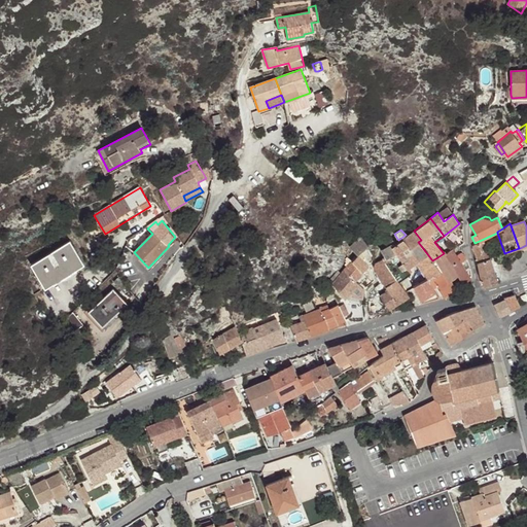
[(393,243),(382,250),(386,256),(387,258),(396,252),(397,255),(418,242),(421,240),(414,231),(395,246),(393,243)]
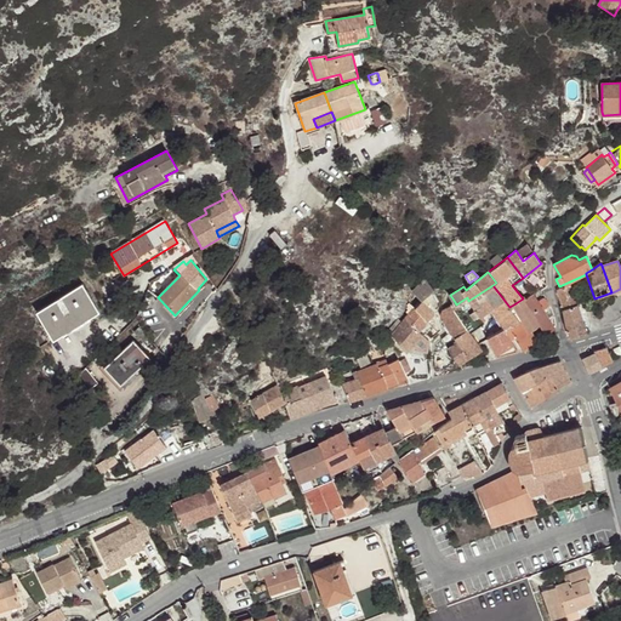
[(546,274),(530,284),(541,291),(547,286),(546,274)]
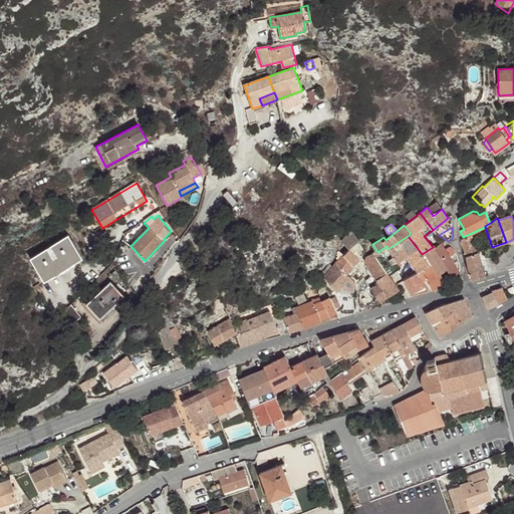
[(352,231),(341,242),(349,249),(343,255),(353,266),(359,258),(357,255),(361,251),(356,242),(359,240),(352,231)]
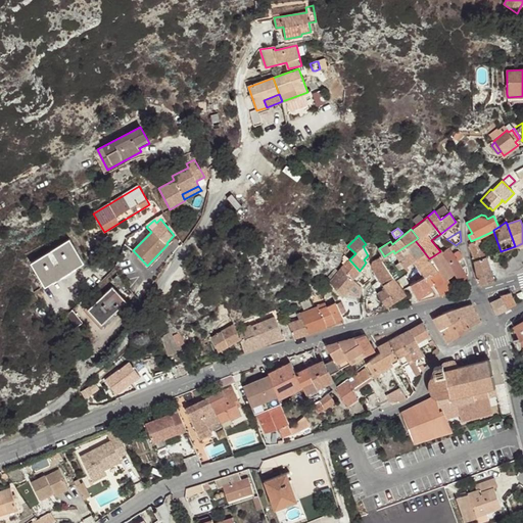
[(69,239),(32,263),(46,286),(53,281),(52,279),(75,265),(76,267),(84,262),(69,239)]
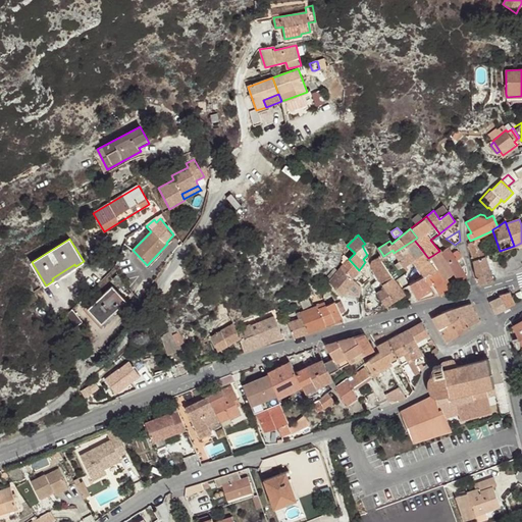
[(382,260),(395,279),(407,271),(404,266),(413,260),(424,276),(439,265),(433,255),(428,258),(414,240),(394,253),(385,258),(382,260)]
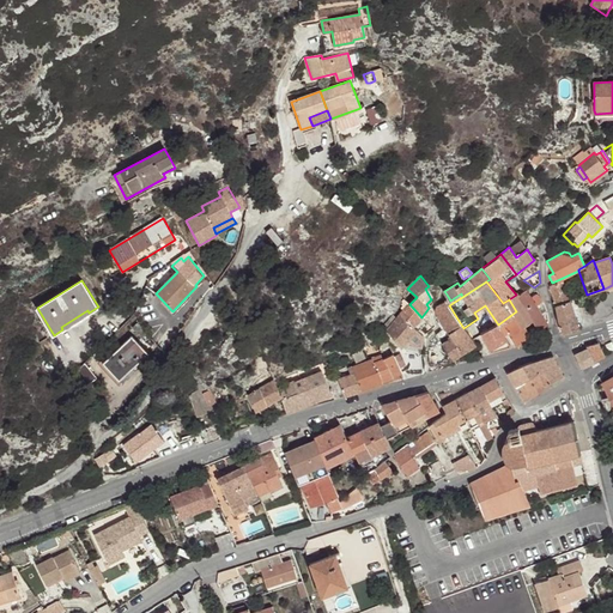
[(554,305),(556,305),(570,301),(563,281),(550,286),(556,302),(553,302),(554,305)]
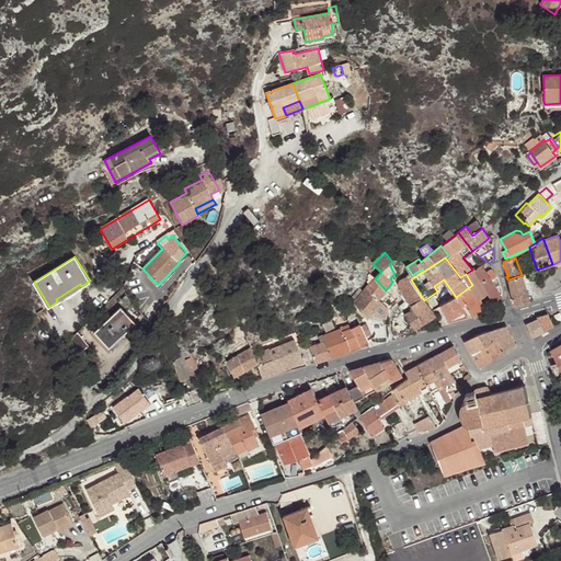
[(482,265),(473,271),(488,294),(492,302),(501,297),(501,296),(495,287),(491,281),(494,278),(493,276),(495,275),(493,270),(491,270),(490,270),(487,272),(482,265)]
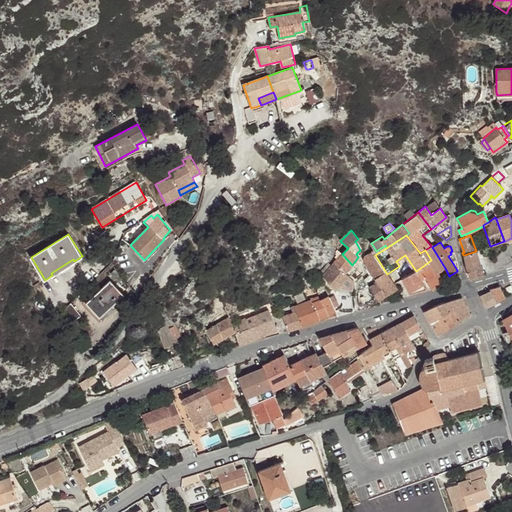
[(439,273),(445,268),(432,247),(431,246),(425,250),(431,260),(439,273)]
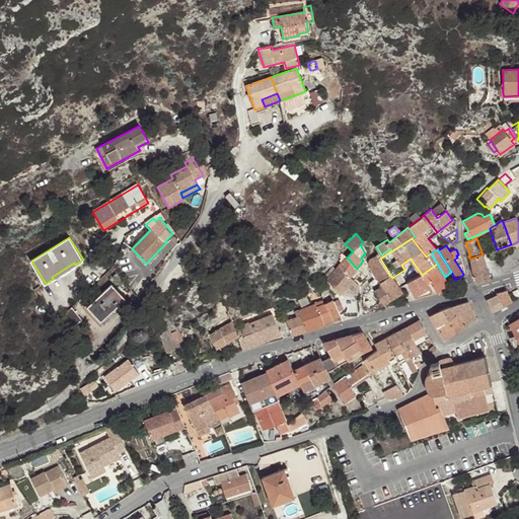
[(463,264),(458,254),(456,255),(457,257),(454,260),(458,266),(463,264)]
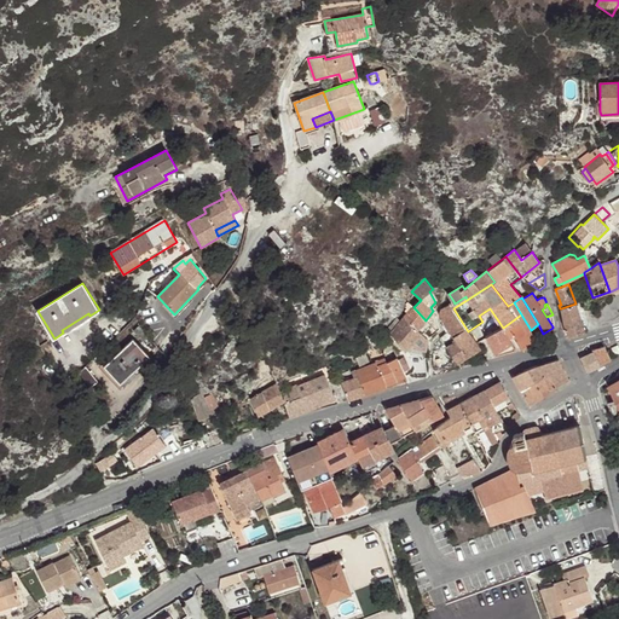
[(576,304),(561,308),(563,324),(568,337),(585,333),(577,304),(576,304)]
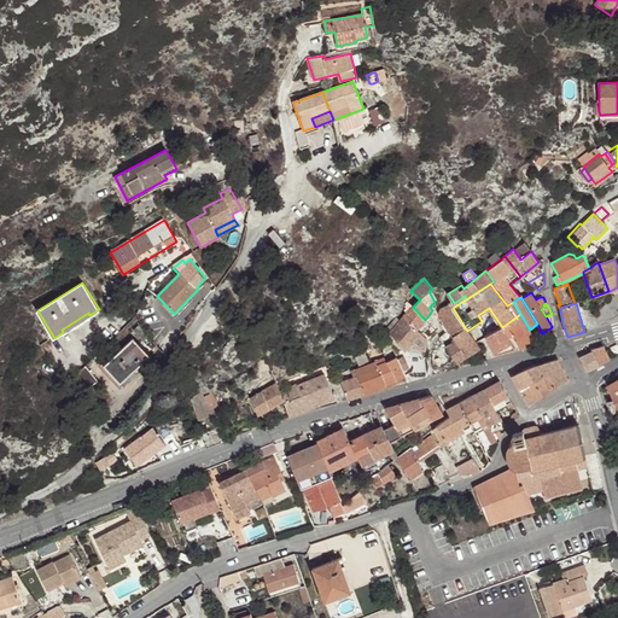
[(478,349),(481,348),(477,343),(467,331),(453,308),(449,304),(441,308),(439,314),(444,326),(455,340),(445,347),(458,362),(471,354),(478,349)]
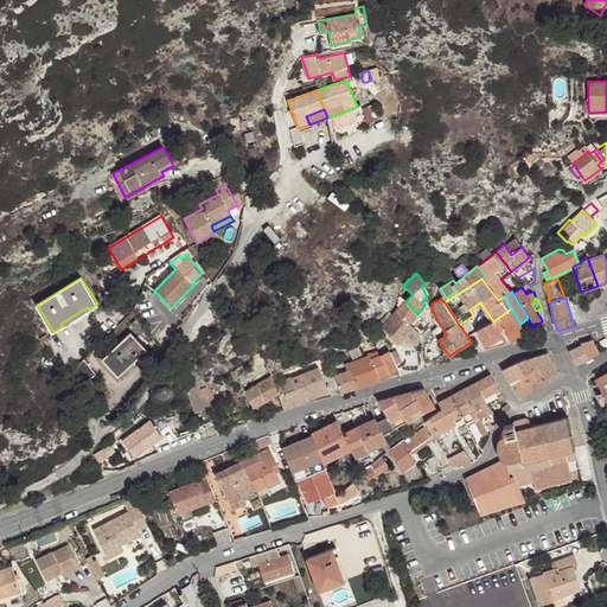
[(417,314),(406,301),(404,304),(404,302),(396,311),(409,324),(417,314)]
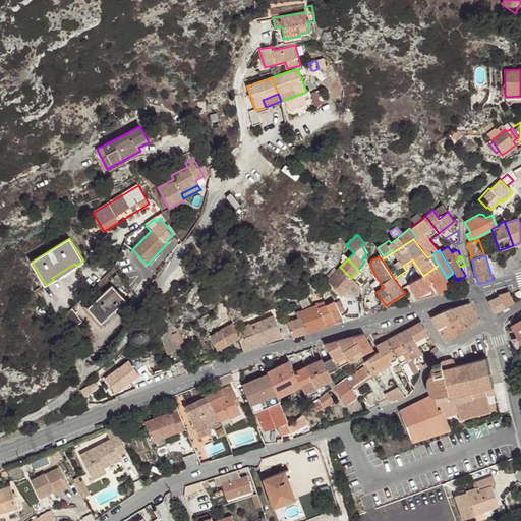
[(52,278),(53,280),(75,266),(74,264),(52,278)]
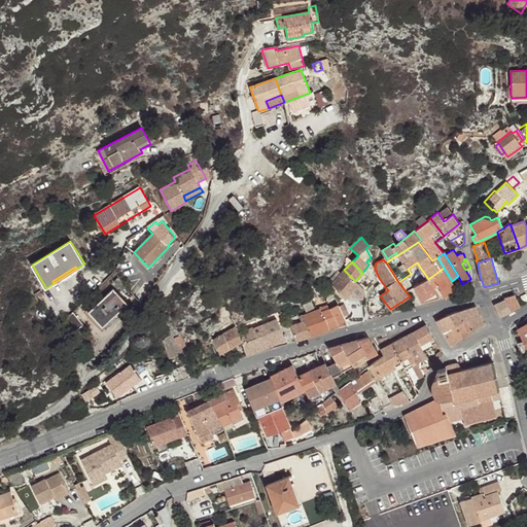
[(444,268),(428,279),(433,287),(436,285),(444,297),(457,290),(452,281),(444,268)]
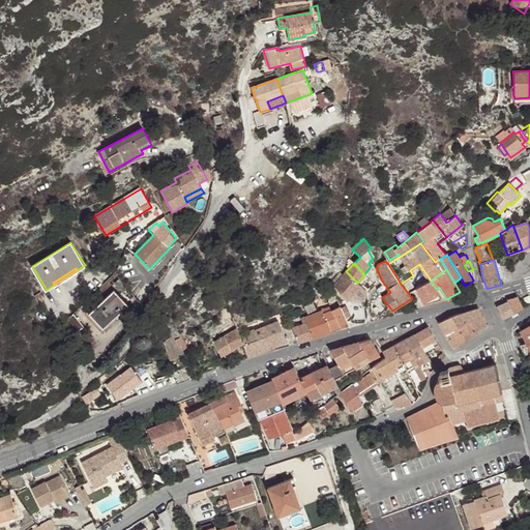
[(357,283),(346,271),(342,275),(340,272),(331,283),(333,285),(340,292),(343,296),(347,300),(349,298),(360,287),(361,286),(357,283)]
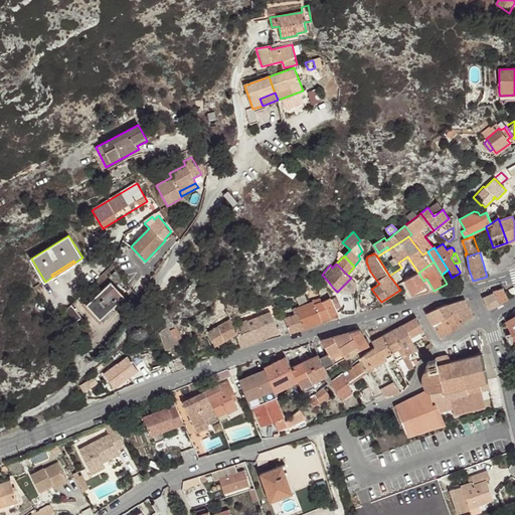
[(120,284),(125,280),(118,270),(112,275),(120,284)]
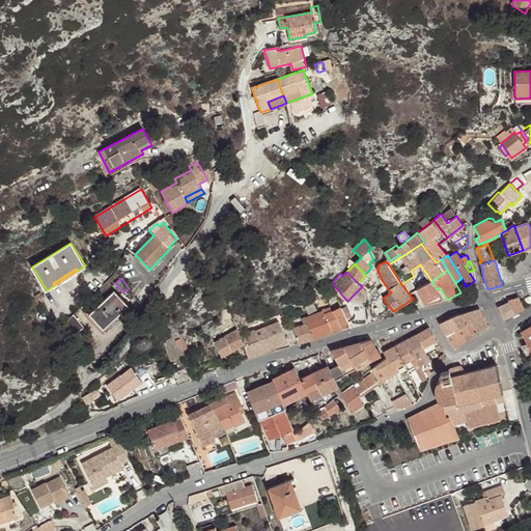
[(424,305),(443,300),(437,289),(431,281),(417,289),(424,305)]
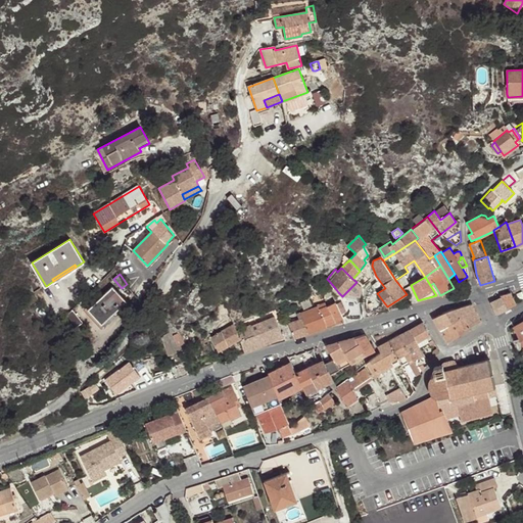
[(144,282),(133,293),(140,299),(150,287),(144,282)]
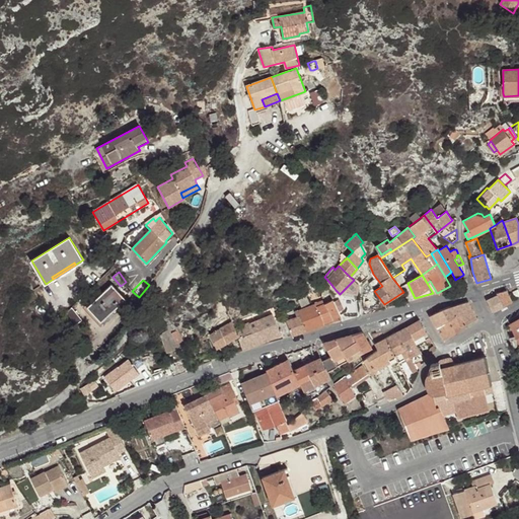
[(357,285),(353,281),(342,292),(346,296),(357,285)]
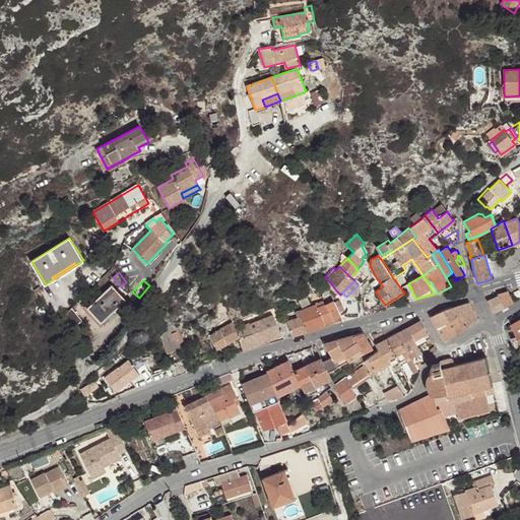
[(112,285),(88,308),(101,322),(113,312),(125,300),(112,285)]
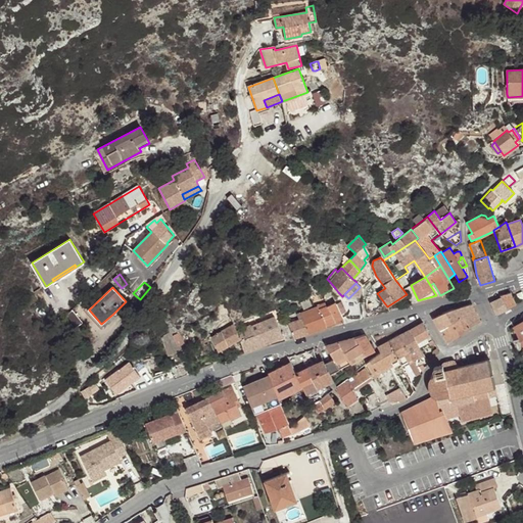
[(516,303),(511,292),(500,295),(501,297),(502,297),(507,307),(516,303)]
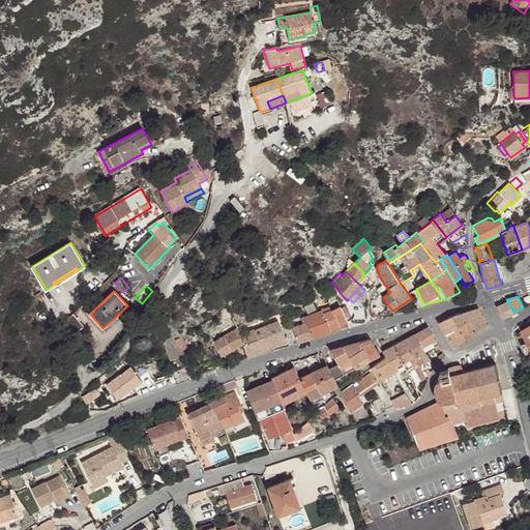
[(508,301),(507,301),(497,306),(501,316),(504,318),(507,317),(514,313),(513,312),(508,301)]
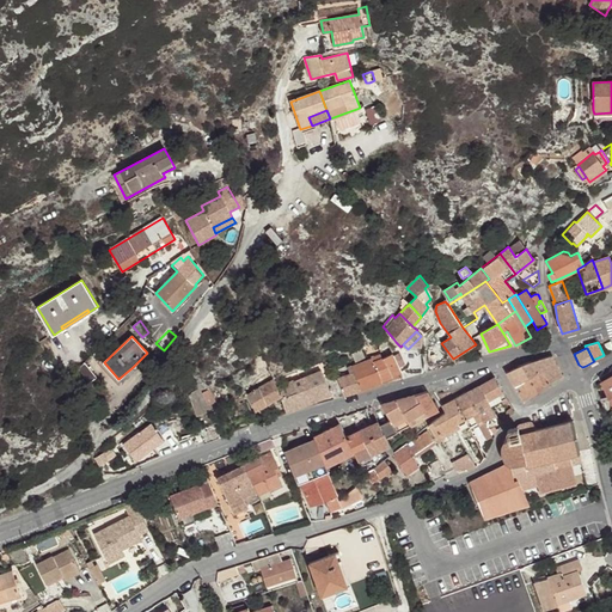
[(365,357),(361,349),(352,354),(356,362),(365,357)]
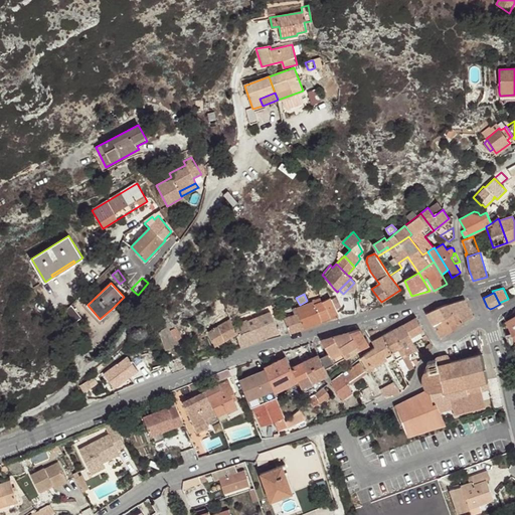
[(323,302),(330,319),(338,316),(335,309),(331,300),(330,298),(323,302)]
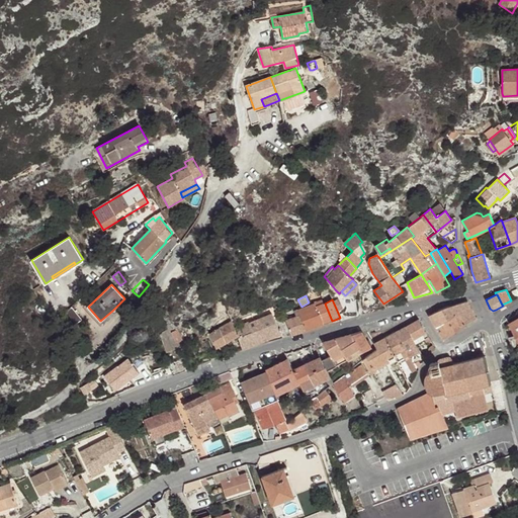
[(333,301),(337,311),(342,309),(339,299),(333,301)]
